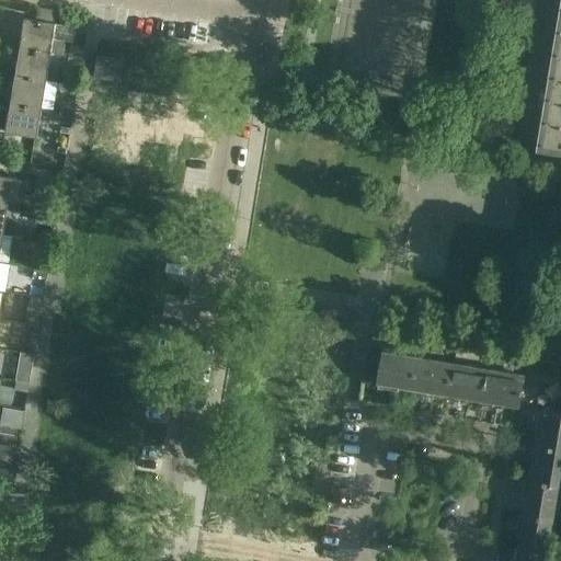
[(36,8),(34,19),(52,22),(53,11),(36,8)]
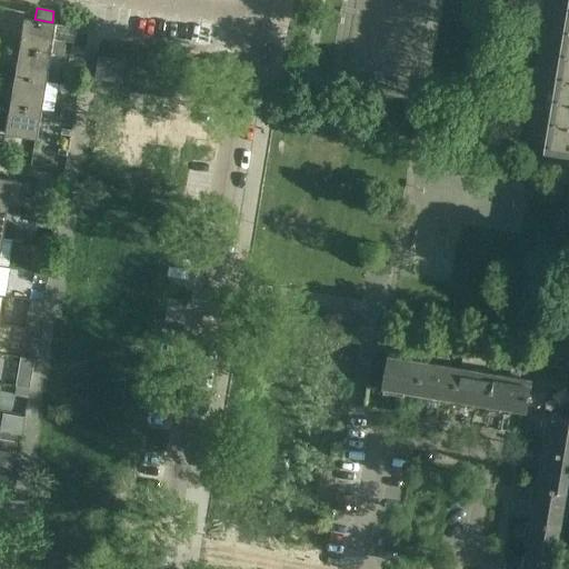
[(18,46),(49,50),(62,52),(63,46),(51,43),(55,22),(52,22),(35,19),(22,18),(18,46)]
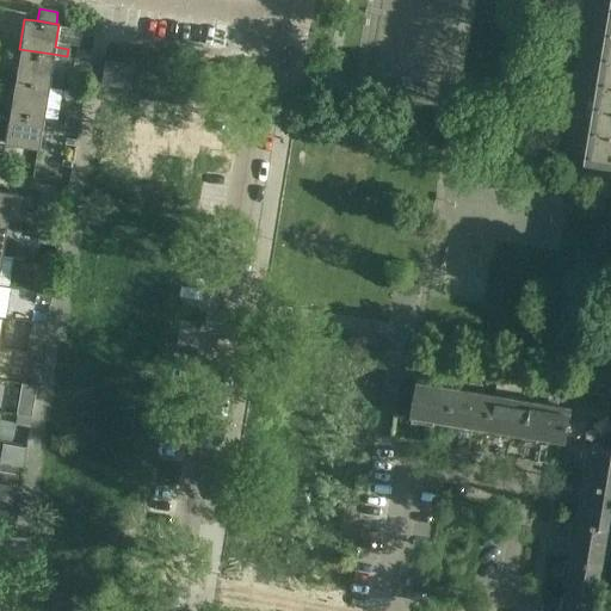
[(610,22),(592,139),(598,140),(596,149),(610,152),(610,22)]
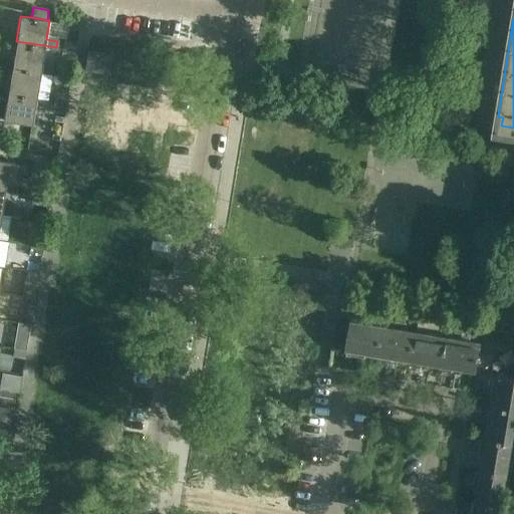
[(40,72),(44,45),(16,41),(12,68),(40,72)]
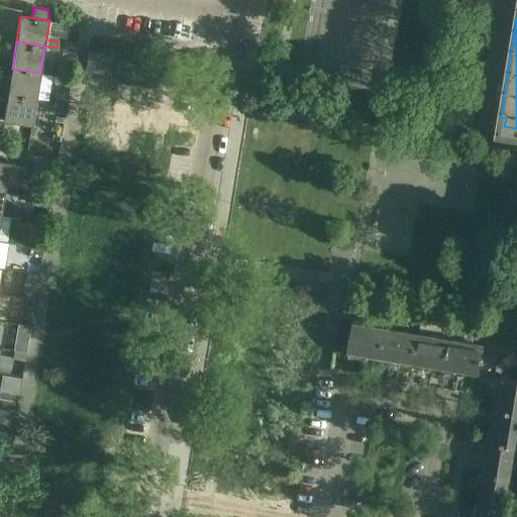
[(77,43),(64,41),(63,48),(76,52),(77,43)]
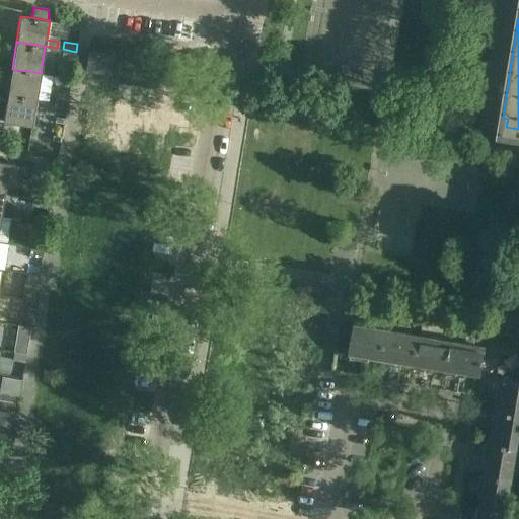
[(61,60),(74,63),(76,52),(63,49),(61,60)]
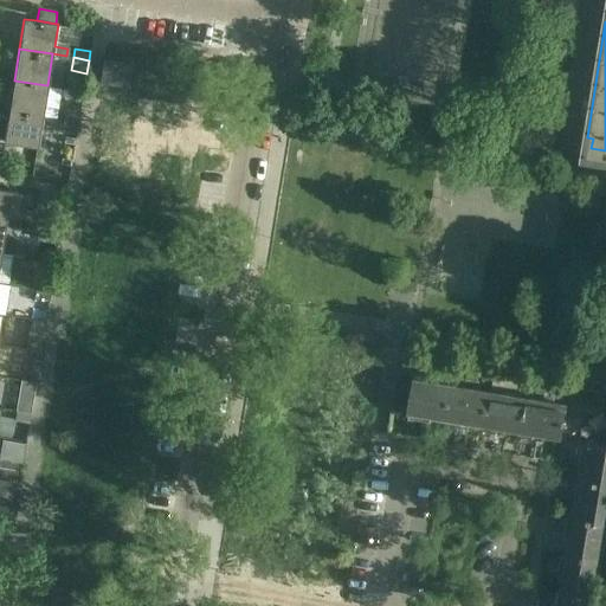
[(100,83),(128,88),(131,65),(103,60),(100,83)]
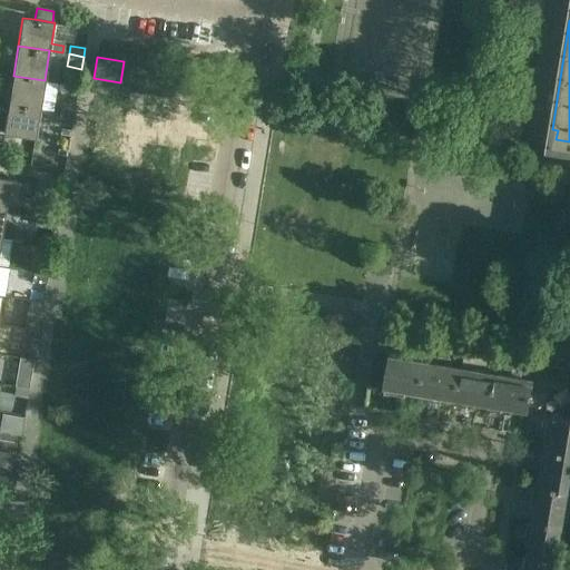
[(40,109),(45,80),(13,76),(8,104),(40,109)]
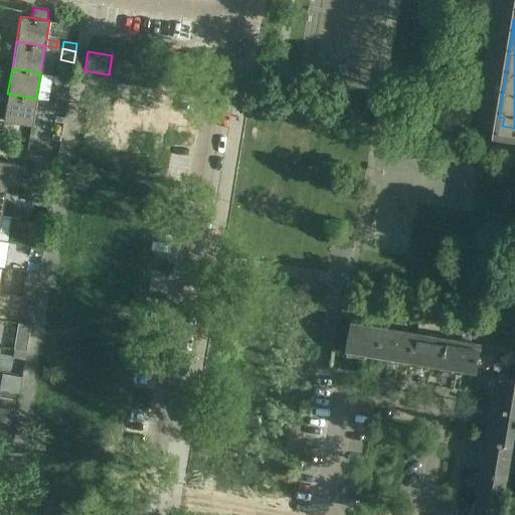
[(36,99),(7,94),(3,120),(31,125),(36,99)]
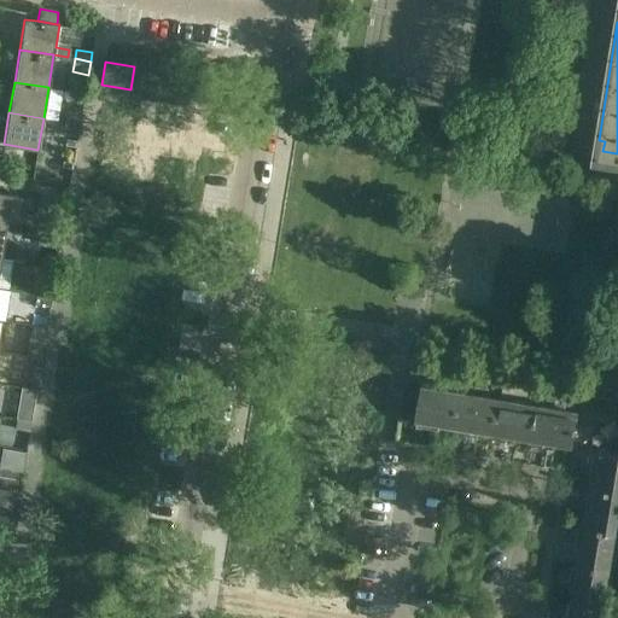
[(65,121),(80,123),(81,114),(66,112),(65,121)]
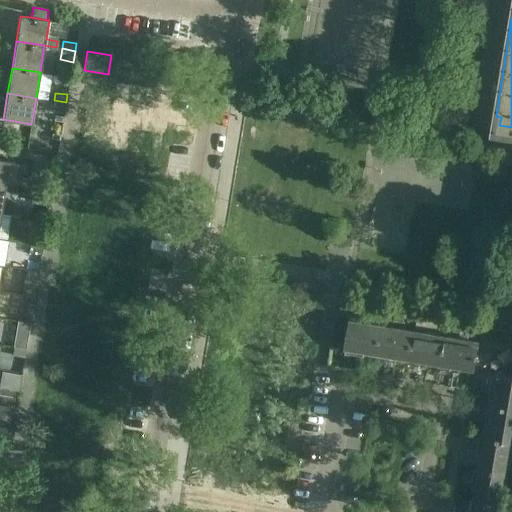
[(66,102),(54,100),(52,113),(64,115),(66,102)]
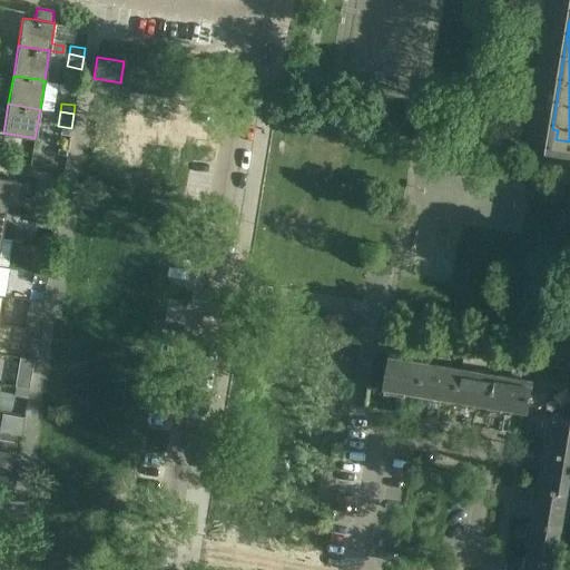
[(0,207),(5,208),(10,179),(0,177),(0,207)]
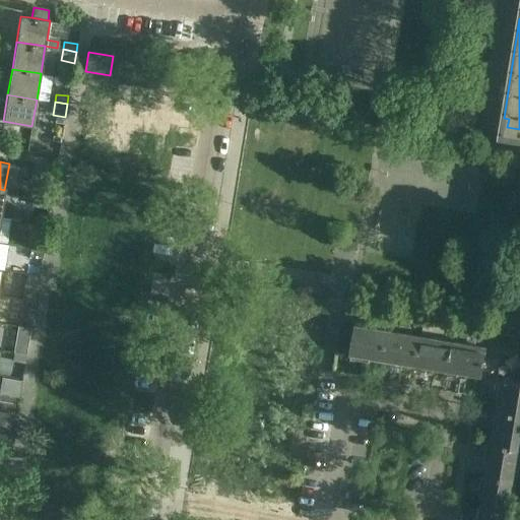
[(48,208),(26,205),(24,219),(46,222),(48,208)]
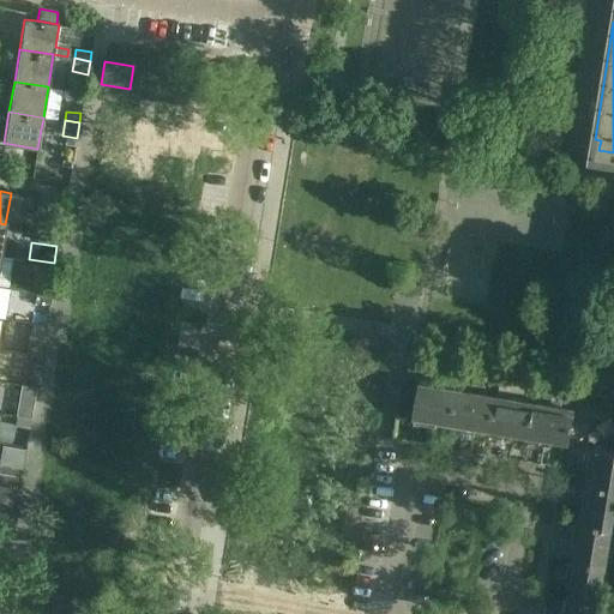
[(0,254),(0,277),(8,280),(12,258),(0,257),(0,256),(0,254)]
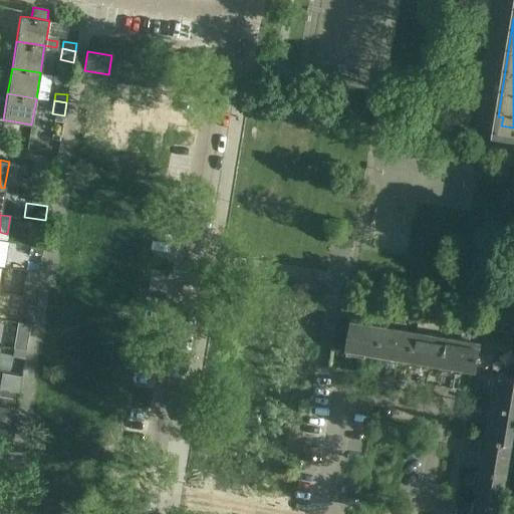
[(44,239),(31,237),(30,244),(43,246),(44,239)]
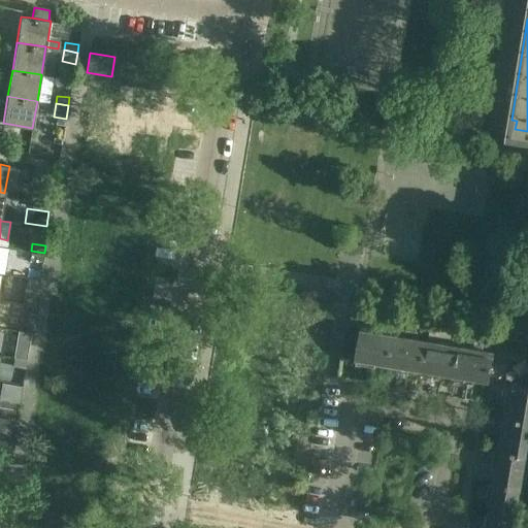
[(29,262),(42,263),(44,253),(31,251),(29,262)]
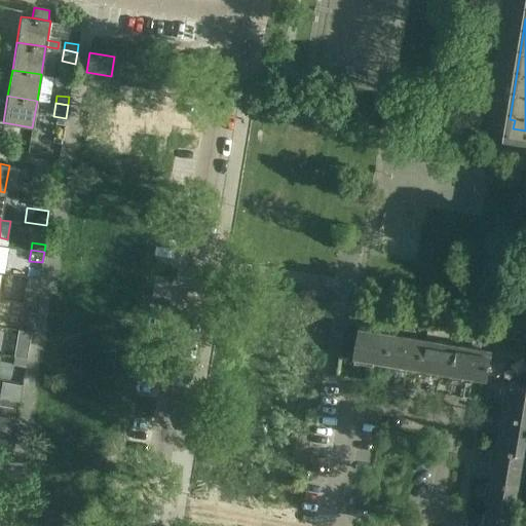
[(36,298),(23,296),(23,303),(35,305),(36,298)]
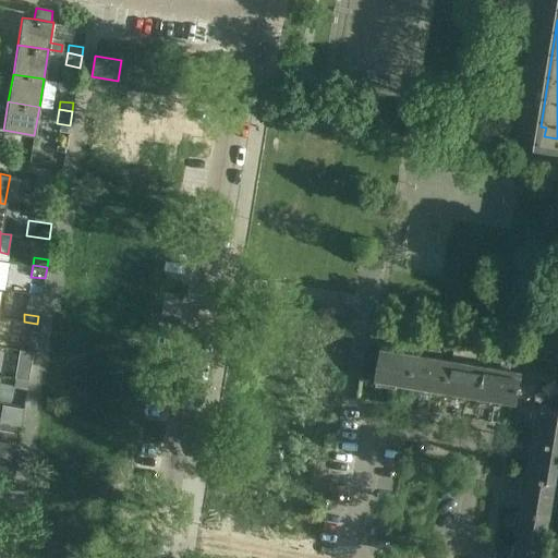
[(22,332),(36,335),(37,324),(24,322),(22,332)]
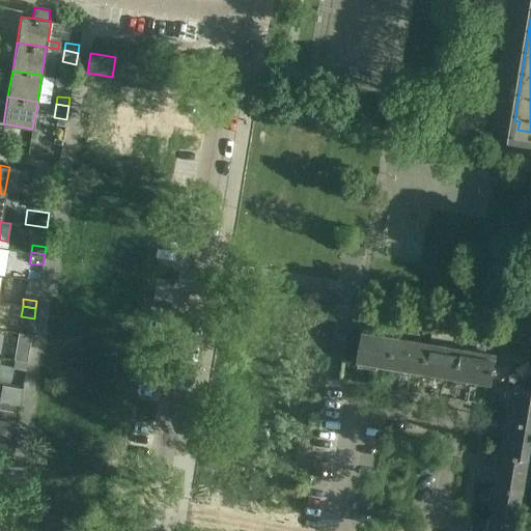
[(392,367),(397,337),(363,332),(359,362),(359,366),(376,369),(378,365),(392,367)]
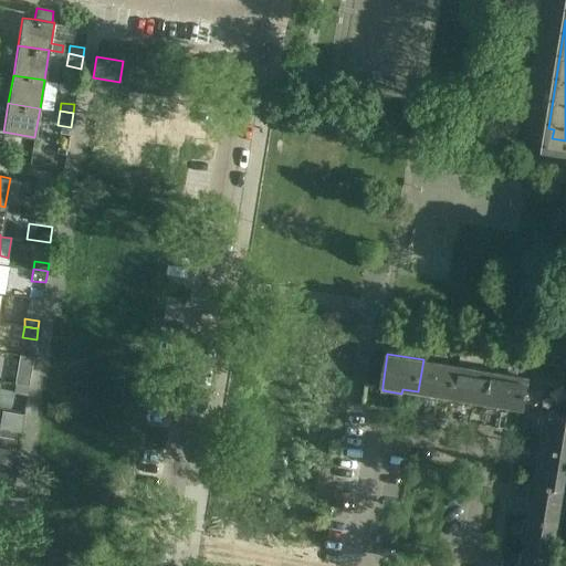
[(20,356),(18,370),(31,373),(33,358),(20,356)]
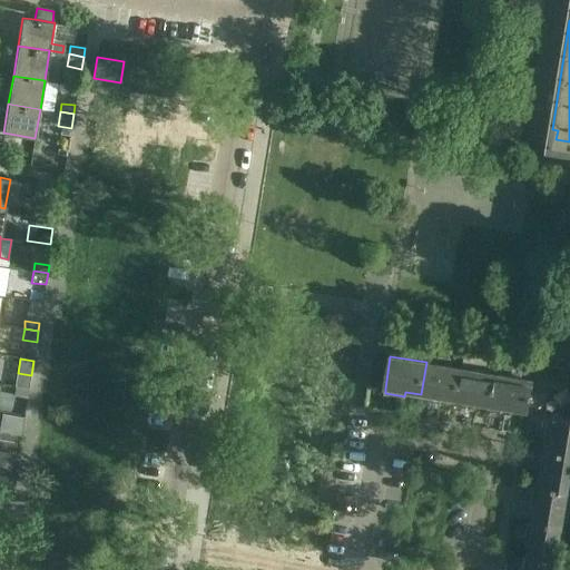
[(455,401),(462,367),(426,362),(421,394),(421,400),(440,402),(441,397),(455,401)]
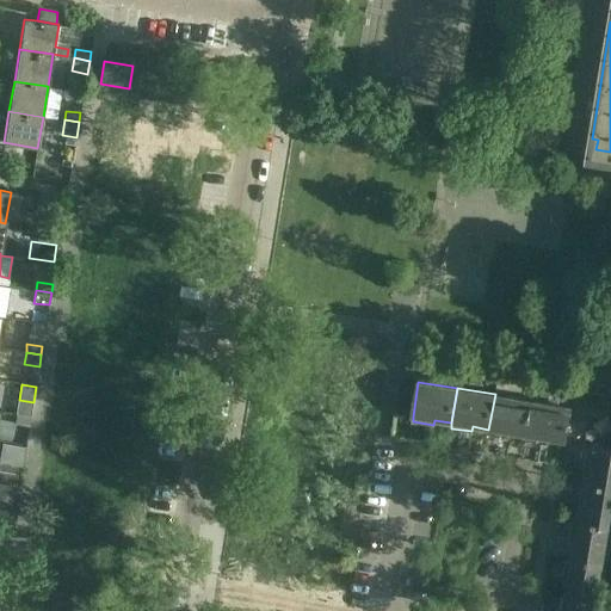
[(532,400),(495,394),(488,430),(488,434),(510,437),(510,432),(526,436),(532,400)]
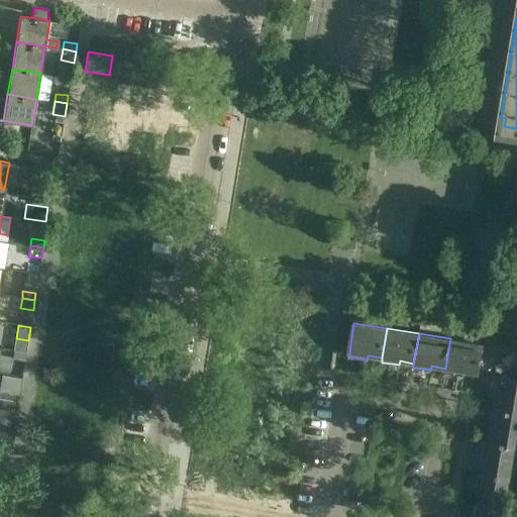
[(450,338),(445,369),(444,373),(462,376),(463,372),(479,374),(481,357),(489,359),(491,348),(483,347),(484,344),(450,338)]
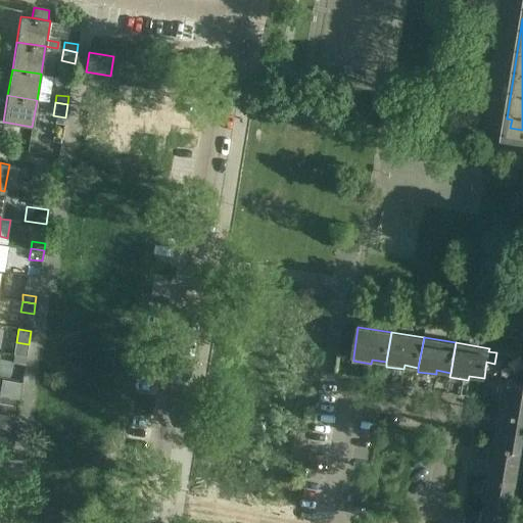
[(28,348),(14,346),(13,353),(27,355),(28,348)]
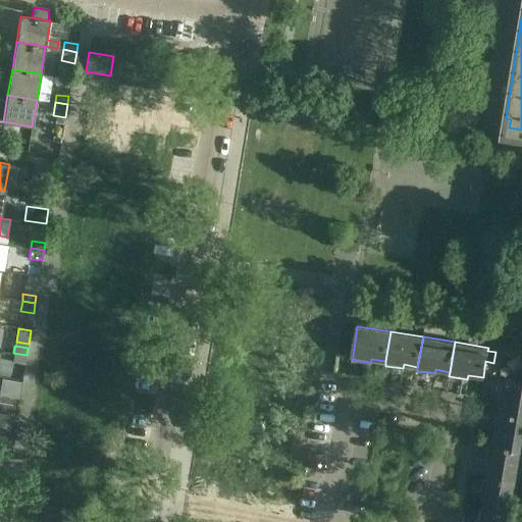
[(11,364),(24,366),(27,355),(13,353),(11,364)]
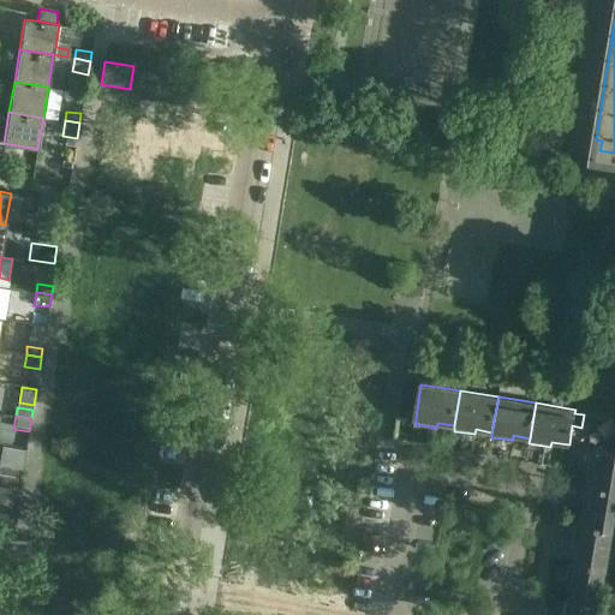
[(27,451),(1,447),(0,455),(0,483),(21,487),(27,451)]
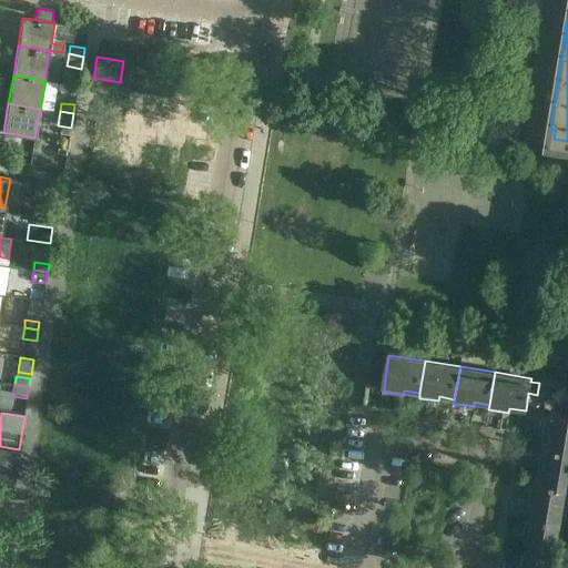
[(543,450),(567,454),(567,416),(548,414),(548,415),(544,414),(540,434),(545,434),(543,450)]
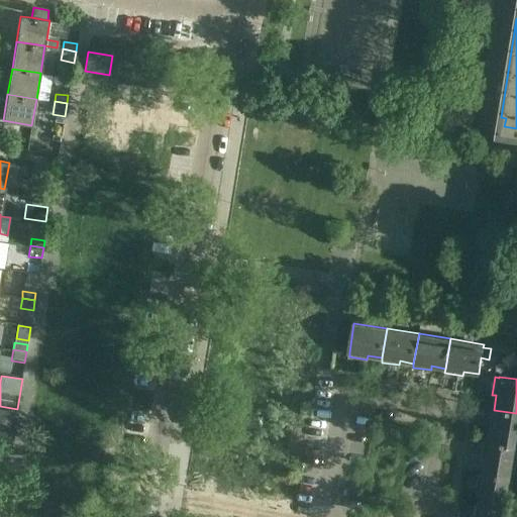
[(516,413),(494,410),(490,409),(487,427),(491,427),(488,442),(516,446),(516,413)]
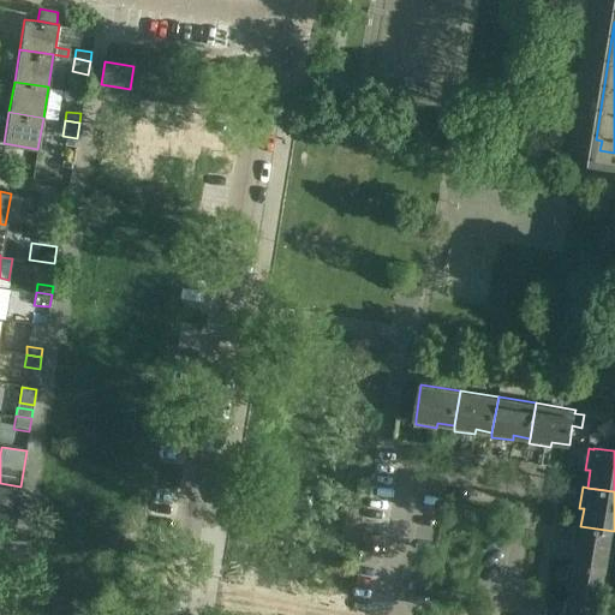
[(0,519),(13,523),(18,493),(0,489),(0,519)]
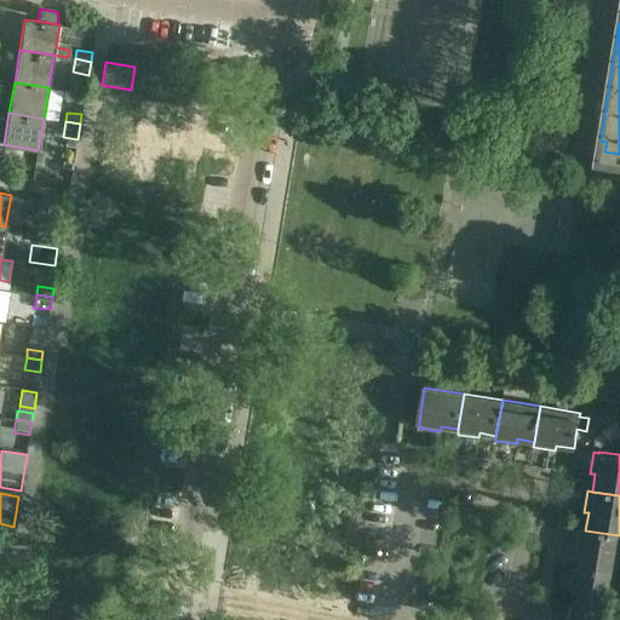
[(615,574),(619,540),(619,535),(585,530),(581,529),(578,550),(583,551),(579,568),(615,574)]
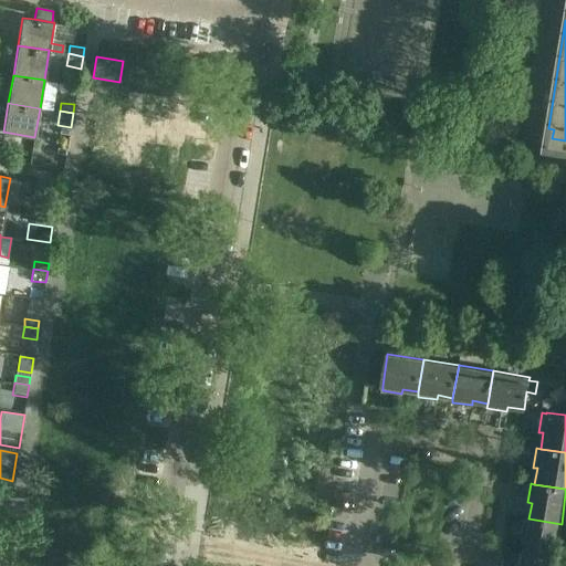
[(555,559),(562,524),(528,519),(525,519),(522,537),(525,538),(523,554),(555,559)]
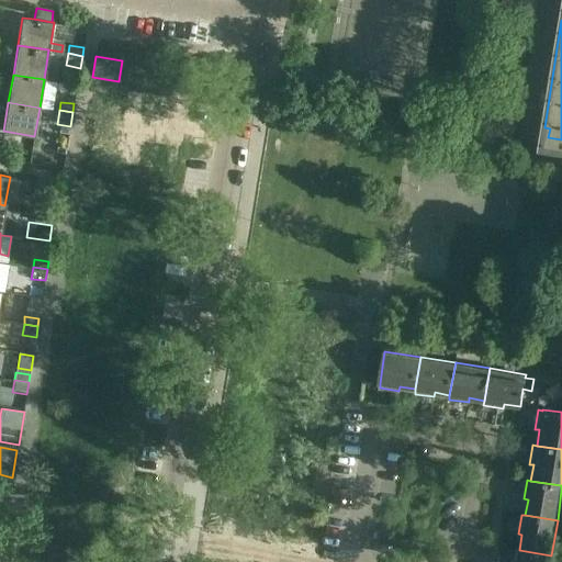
[(550,561),(551,555),(519,550),(515,550),(513,561),(550,561)]
